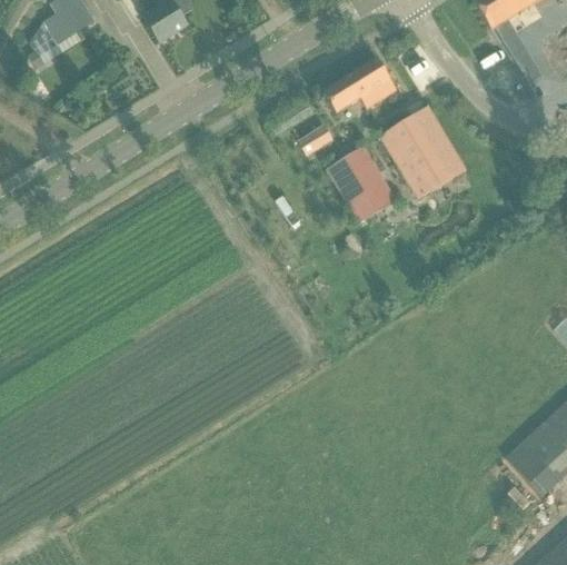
[(32,60),(96,20),(83,0),(56,0),(50,3),(57,13),(43,22),(30,42),(35,50),(29,55),(32,60)]
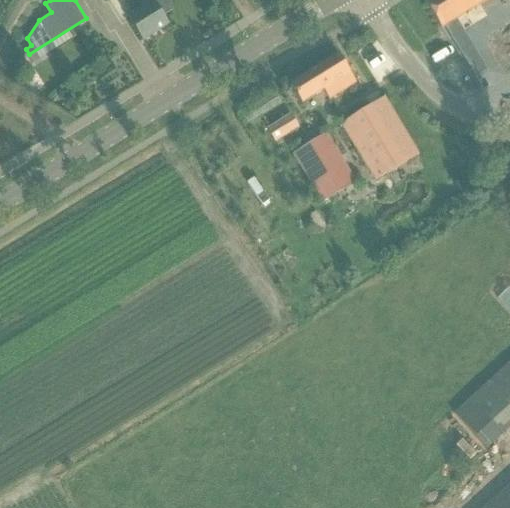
[(174,7),(170,0),(129,0),(136,11),(130,15),(134,21),(144,38),(170,23),(164,14),(174,7)]
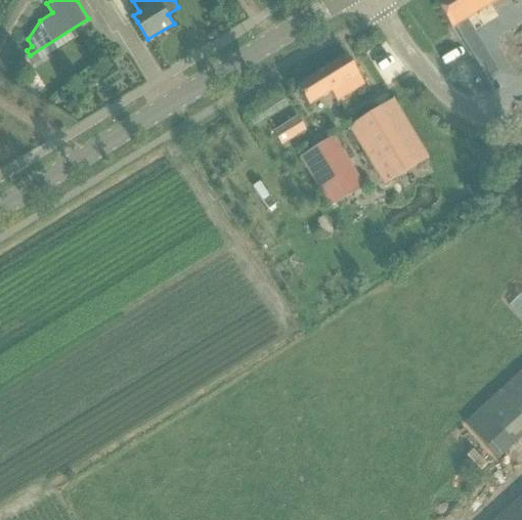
[(453,27),(496,0),(437,0),(453,27)]
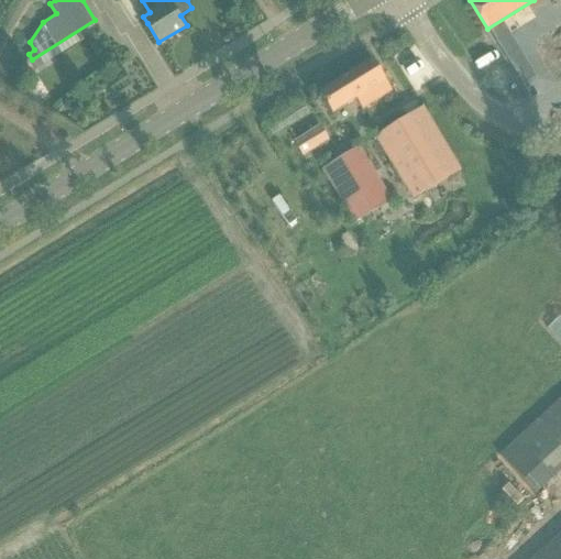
[(560,42),(557,36),(538,50),(519,61),(535,87),(560,69),(560,42)]
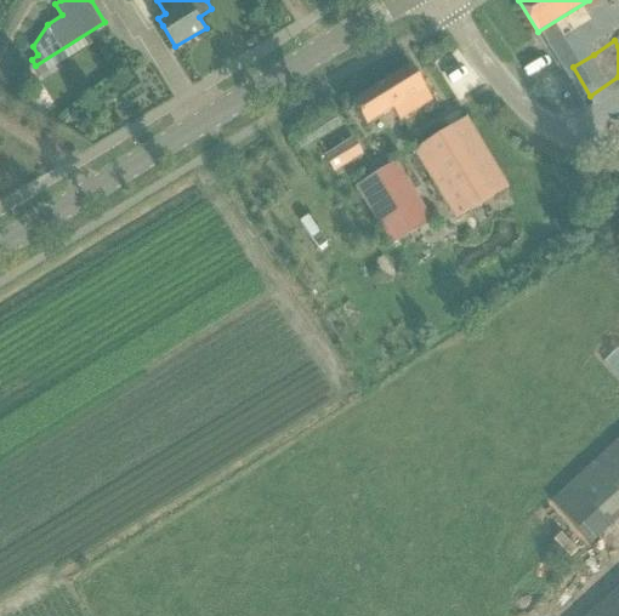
[(433,97),(413,63),(355,100),(368,123),(396,106),(402,115),(433,97)]
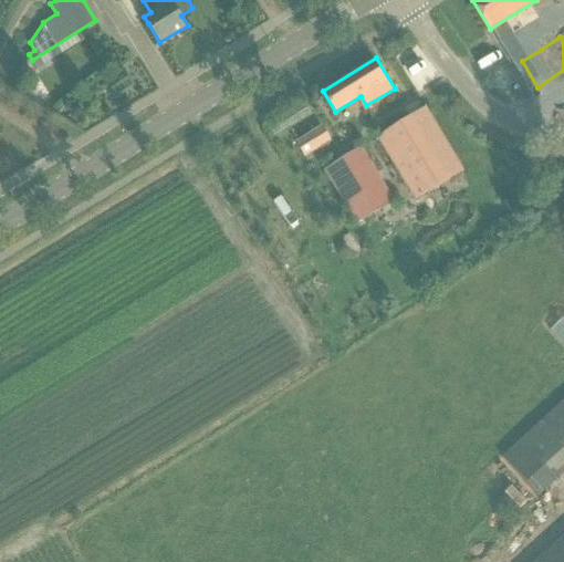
[(432,190),(466,168),(426,107),(380,137),(409,181),(421,174),(432,190)]
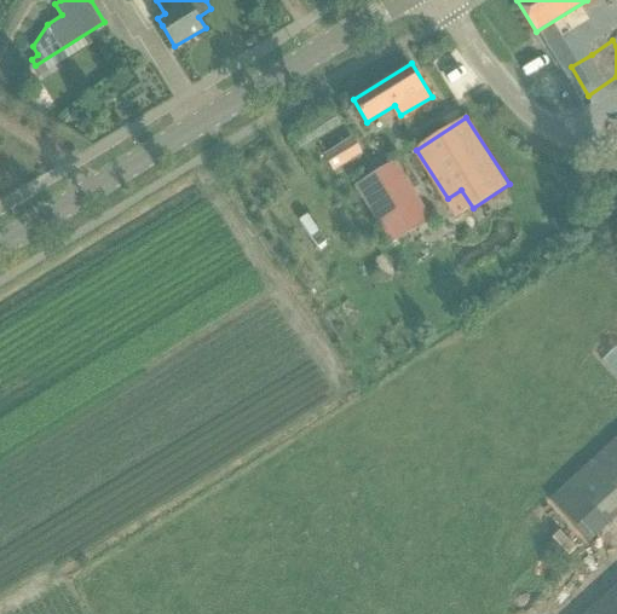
[(335,168),(363,151),(353,137),(326,154),(335,168)]
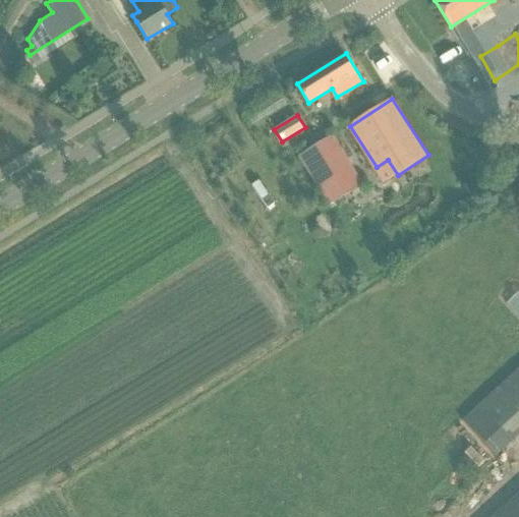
[(330,204),(363,183),(333,133),(300,155),(330,204)]
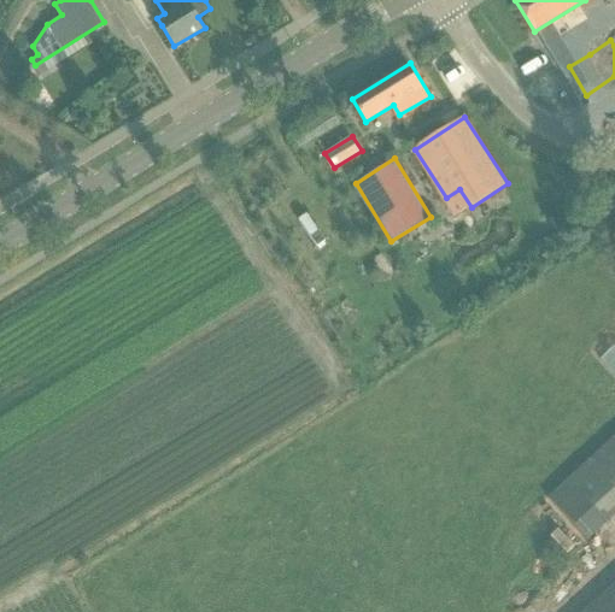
[(614,463),(555,519),(596,563),(614,545),(614,463)]
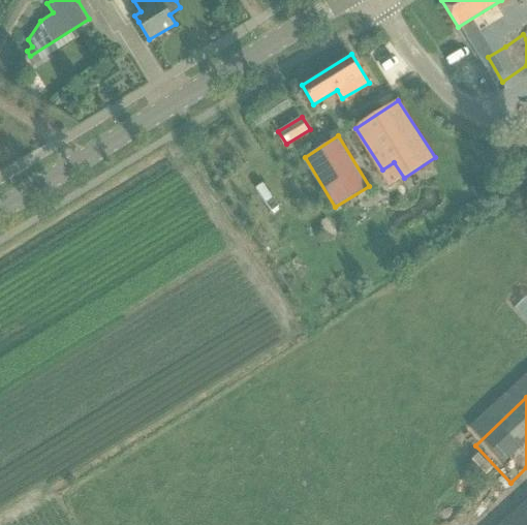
[(526,497),(496,524),(526,524),(526,497)]
